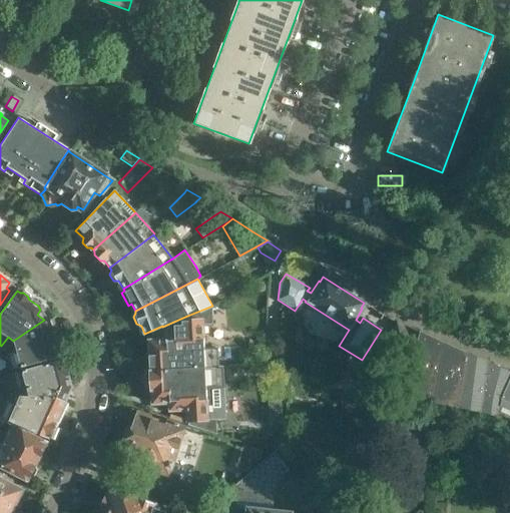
[(147,344),(149,370),(204,367),(216,366),(215,347),(203,348),(202,338),(203,338),(202,318),(188,319),(187,316),(162,327),(164,338),(154,338),(154,341),(150,341),(147,344)]
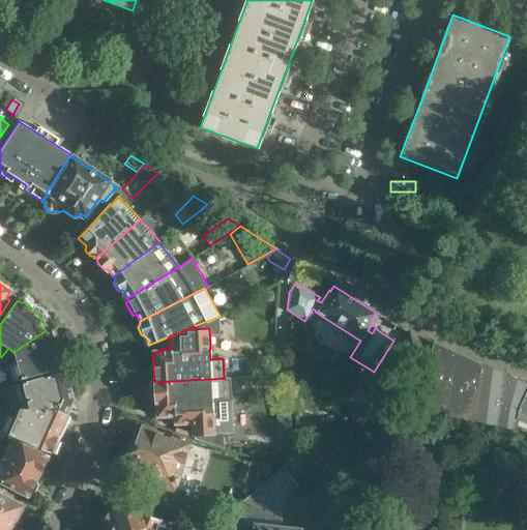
[(46,330),(13,352),(18,363),(6,365),(10,381),(63,366),(62,363),(63,360),(62,355),(59,353),(56,341),(52,337),(48,339),(46,330)]
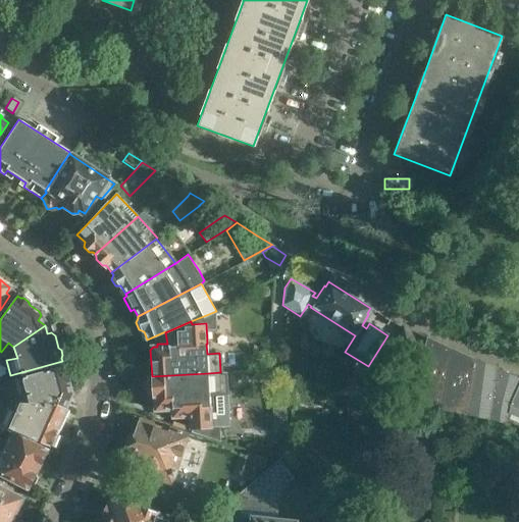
[(399,332),(392,363),(416,371),(425,337),(401,326),(399,332)]
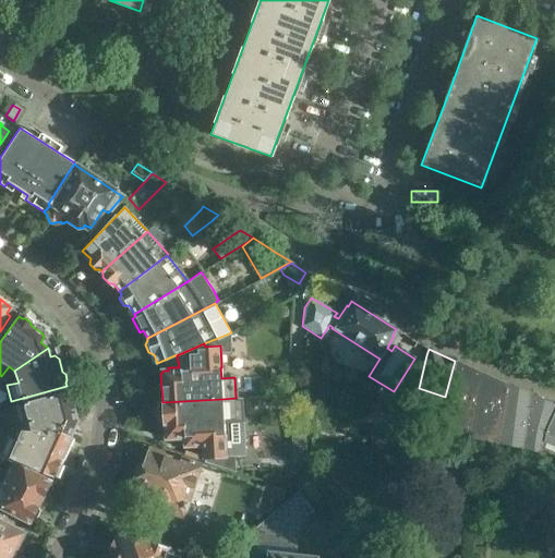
[(455,361),(445,397),(445,399),(442,426),(447,433),(460,435),(496,441),(505,384),(455,361)]
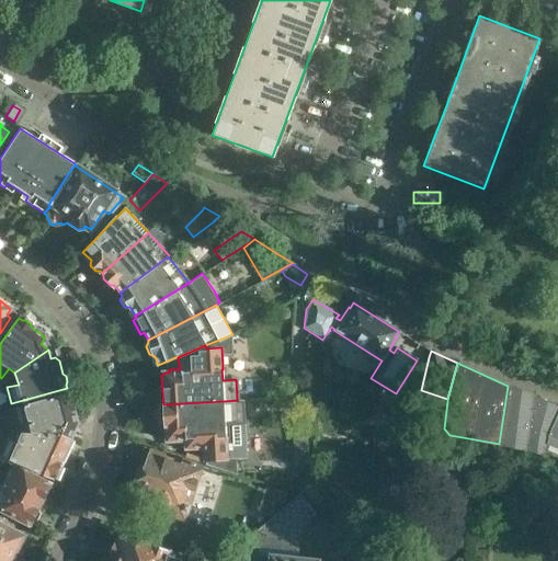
[(499,444),(499,445),(524,450),(531,396),(508,386),(499,444)]
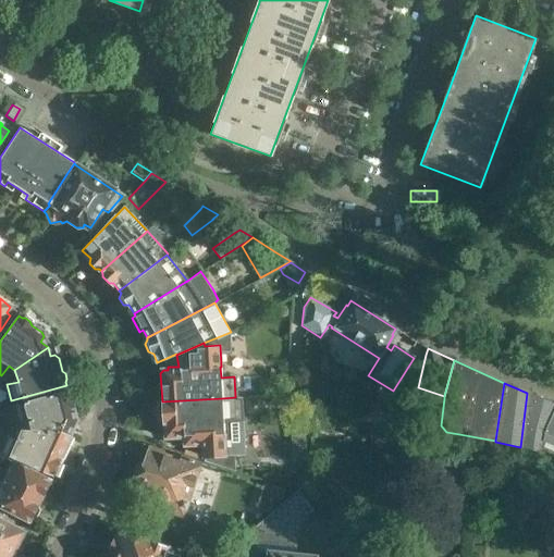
[(68,391),(23,404),(13,406),(19,424),(28,422),(31,430),(65,433),(69,426),(73,424),(75,420),(72,406),(74,403),(72,395),(69,394),(68,391)]
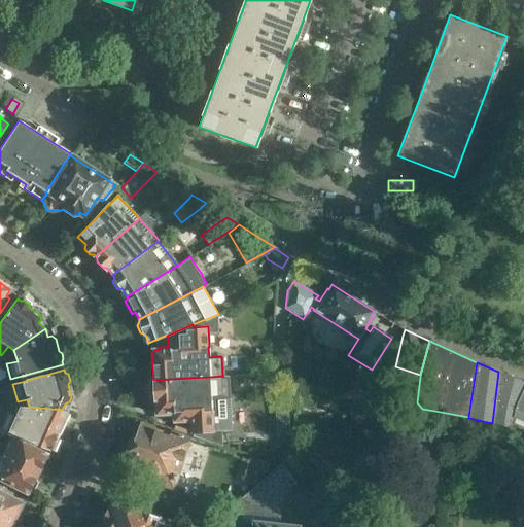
[(380,379),(388,382),(391,373),(383,371),(380,379)]
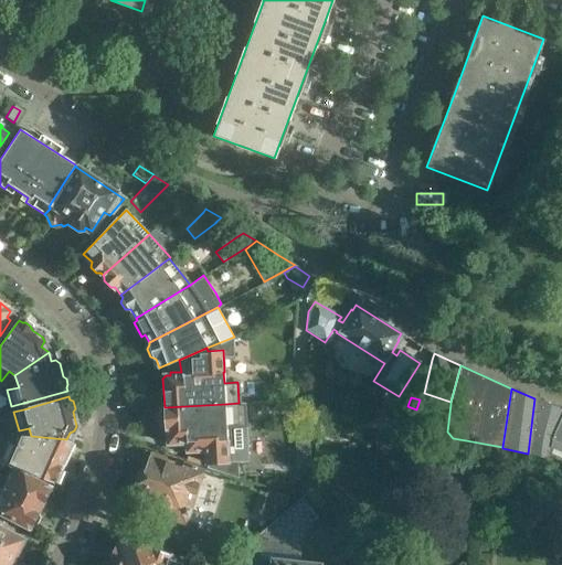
[(534,398),(528,454),(548,458),(549,451),(550,447),(549,447),(551,439),(550,439),(561,411),(534,398)]
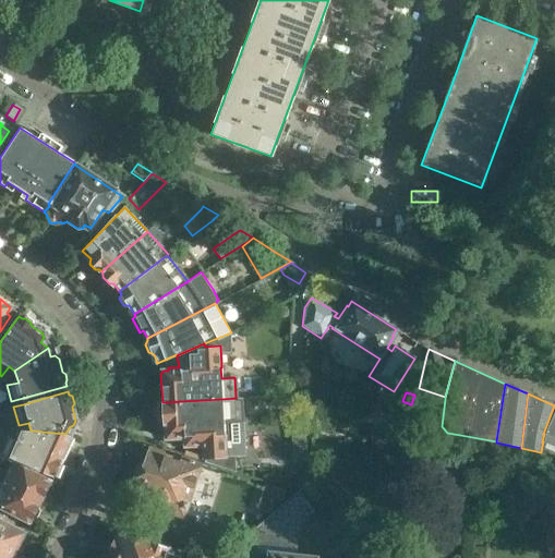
[(222,399),(163,402),(158,402),(155,414),(158,425),(164,425),(164,435),(168,438),(172,438),(173,445),(178,445),(178,446),(202,446),(203,461),(230,471),(230,461),(244,460),(240,399),(222,399)]
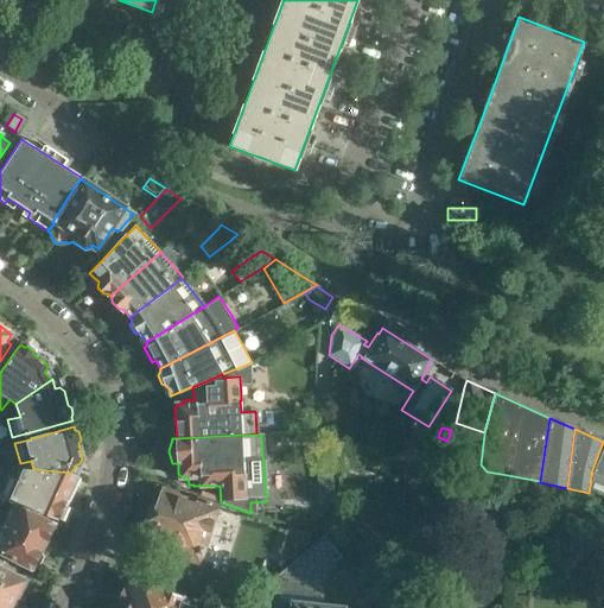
[(603,442),(591,473),(592,473),(590,481),(591,481),(590,486),(603,492),(603,442)]
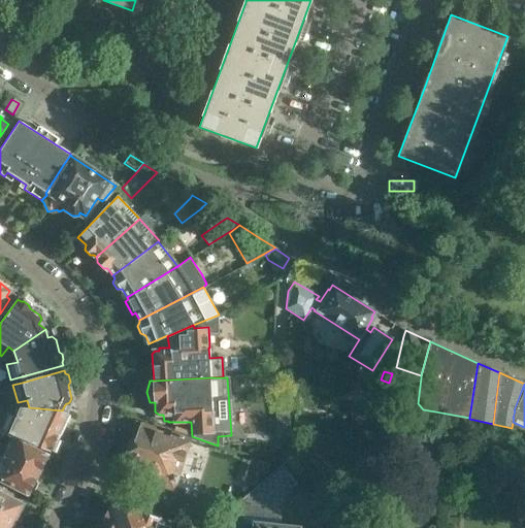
[(0,428),(8,432),(7,432),(36,446),(37,446),(48,451),(50,448),(53,448),(56,440),(55,436),(60,424),(59,419),(62,410),(29,407),(20,406),(14,418),(6,415),(0,426),(0,428)]
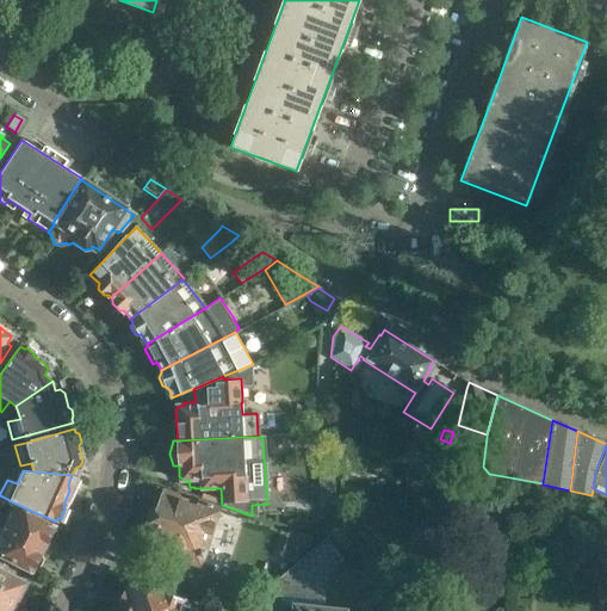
[(441,470),(406,470),(406,488),(441,488),(441,470)]
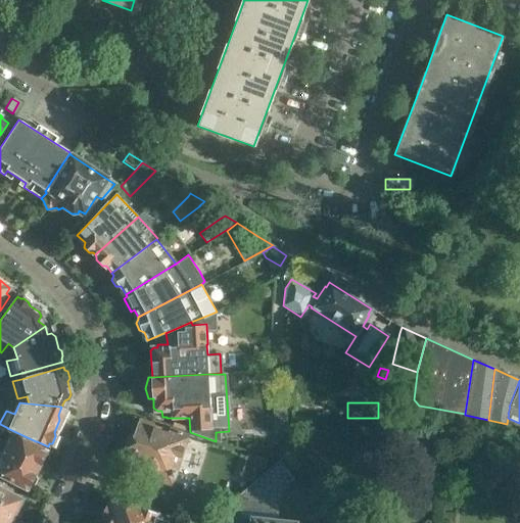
[(285,418),(273,419),(274,434),(286,433),(285,418)]
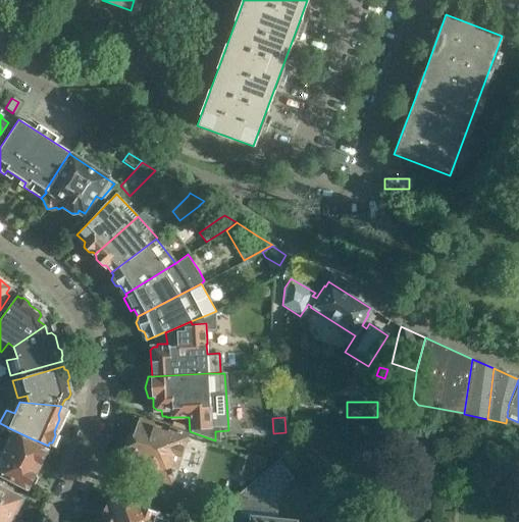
[(156,478),(170,482),(172,483),(188,432),(182,430),(180,433),(169,429),(167,433),(150,427),(151,423),(139,419),(135,430),(127,433),(125,441),(128,450),(123,467),(138,472),(140,476),(139,478),(150,482),(151,480),(156,478)]
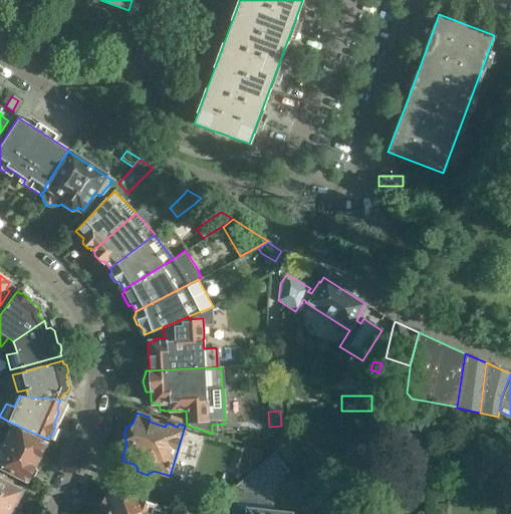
[(0,467),(8,472),(25,481),(27,478),(32,477),(35,470),(33,465),(42,448),(40,441),(29,436),(30,433),(27,431),(26,433),(10,425),(0,444),(0,467)]
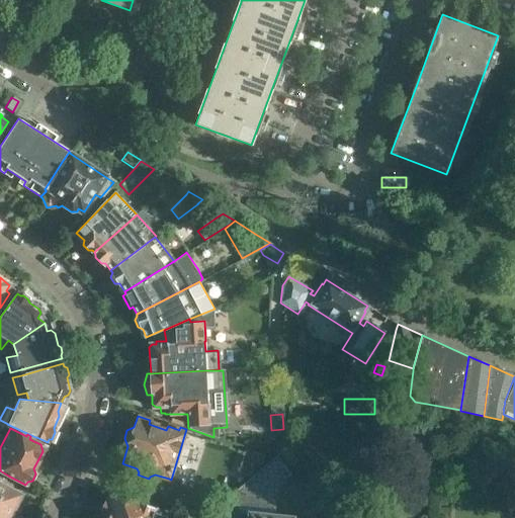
[(298,517),(294,517),(294,515),(273,513),(275,492),(281,482),(289,476),(281,465),(288,459),(280,450),(274,456),(211,507),(199,517),(298,517)]
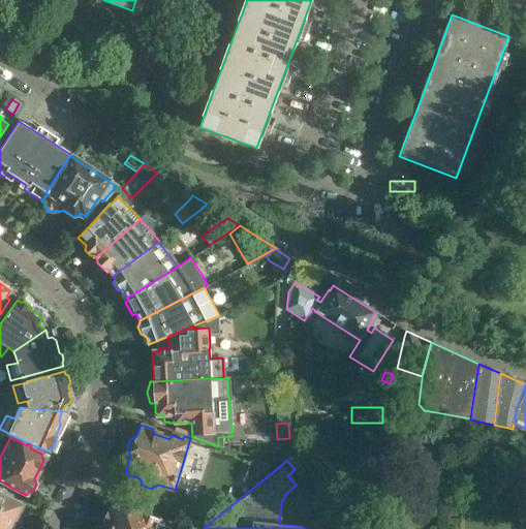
[(266,474),(268,465),(261,463),(258,472),(266,474)]
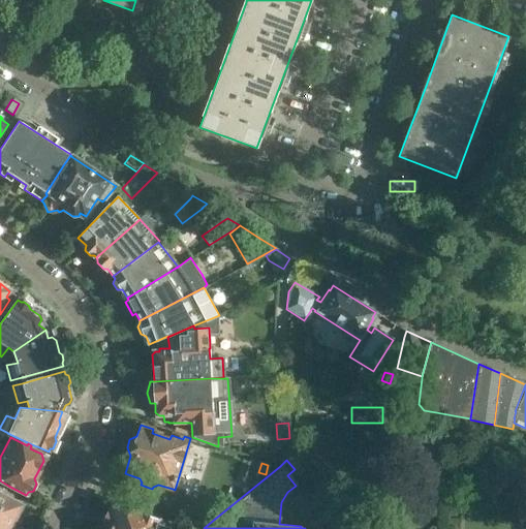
[(0,528),(7,528),(20,506),(3,497),(8,486),(0,480),(0,528)]
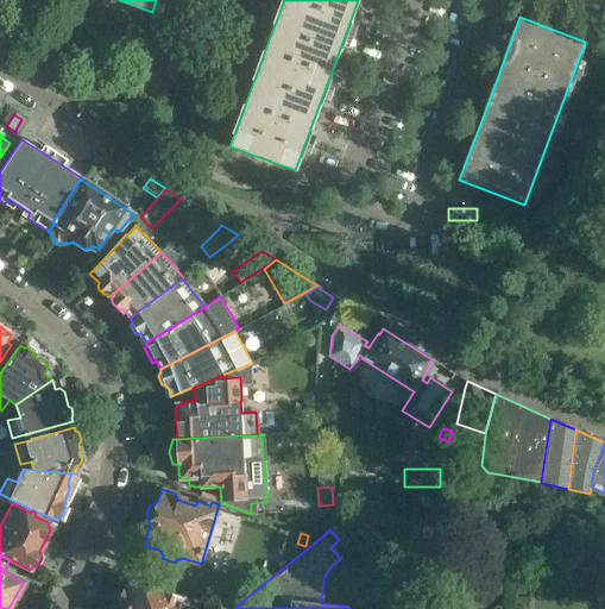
[(476,586),(476,570),(461,570),(461,586),(476,586)]
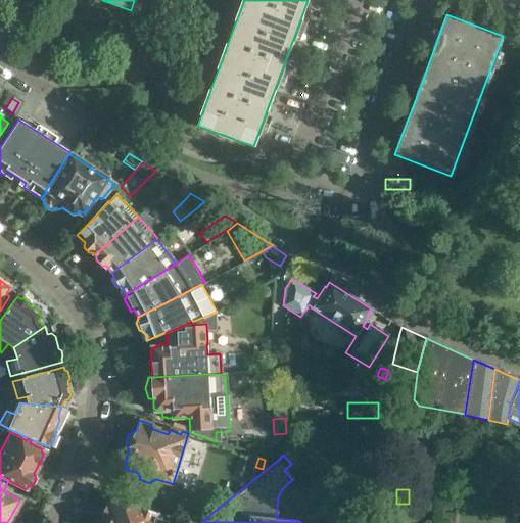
[(171,522),(157,517),(155,516),(157,513),(119,497),(117,501),(110,497),(100,520),(107,522),(171,522)]
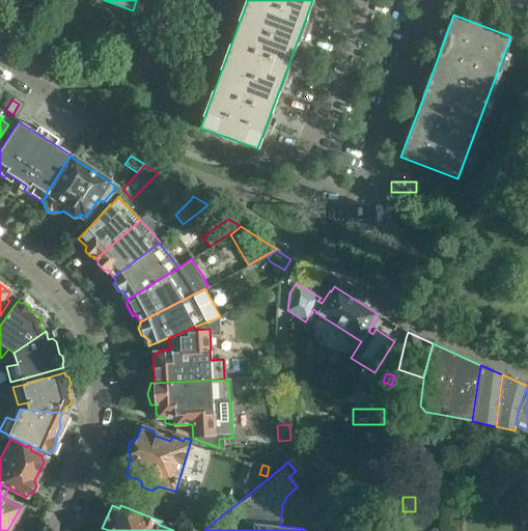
[(203,530),(217,520),(184,506),(178,521),(203,530)]
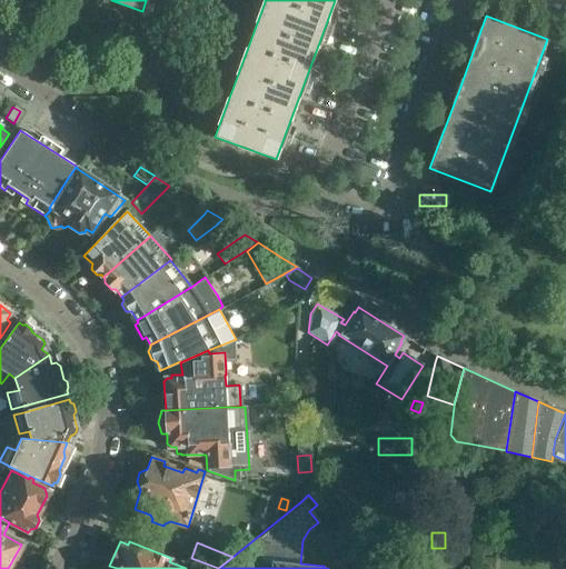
[(217,568),(191,558),(187,568),(189,568),(217,568)]
